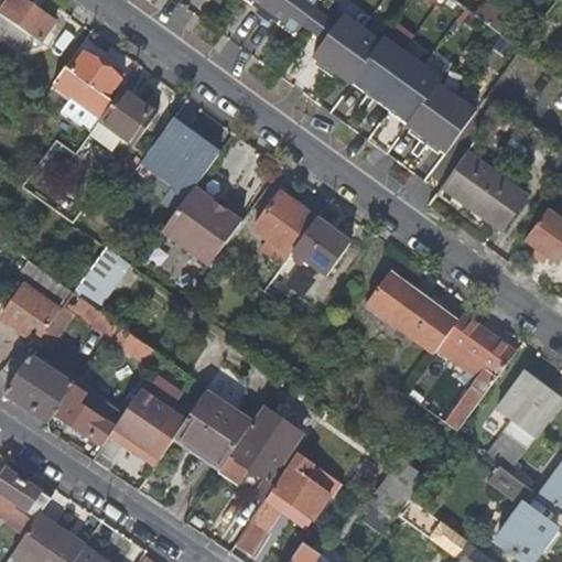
[(54,20),(25,0),(4,0),(0,6),(0,30),(19,44),(26,34),(38,42),(54,20)]
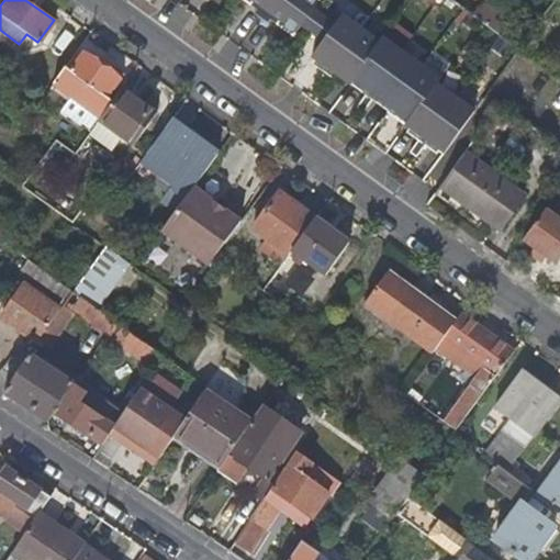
[(245,0),(249,3),(252,0),(255,0),(258,2),(253,10),(266,20),(271,12),(278,17),(275,21),(290,32),(298,22),(311,3),(313,0),(245,0)]
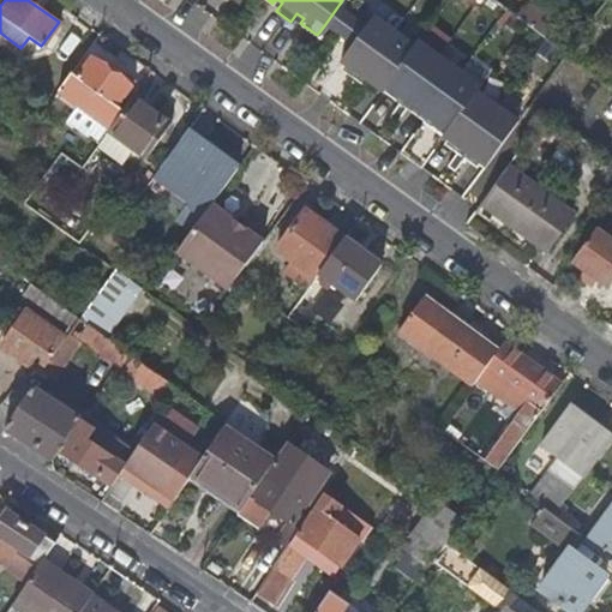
[(348,41),(363,21),(340,4),(325,24),(348,41)]
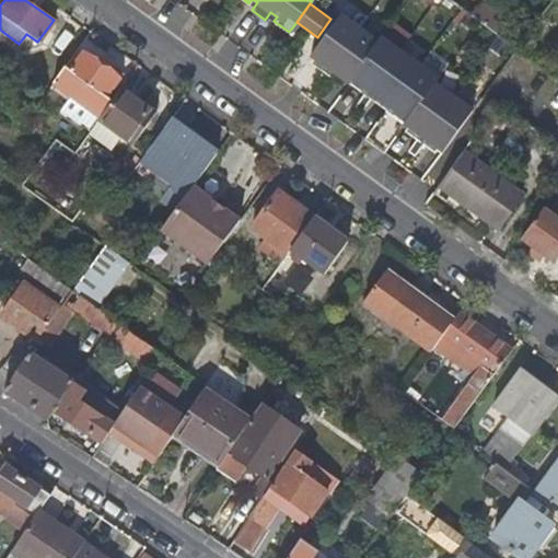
[(441,149),(472,107),(434,81),(437,77),(378,34),(374,37),(337,11),(330,19),(317,37),(307,53),(324,65),(313,80),(320,85),(332,69),(348,81),(351,77),(365,88),(355,103),(361,108),(372,92),(406,116),(403,121),(419,132),(407,149),(414,153),(426,137),(441,149)]
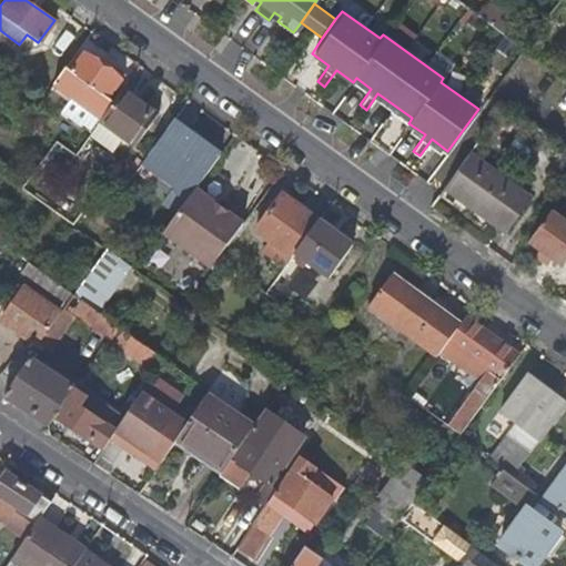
[(109,53),(87,37),(51,86),(70,99),(60,113),(80,129),(82,125),(91,131),(112,102),(107,98),(121,79),(105,68),(109,63),(104,60),(109,53)]
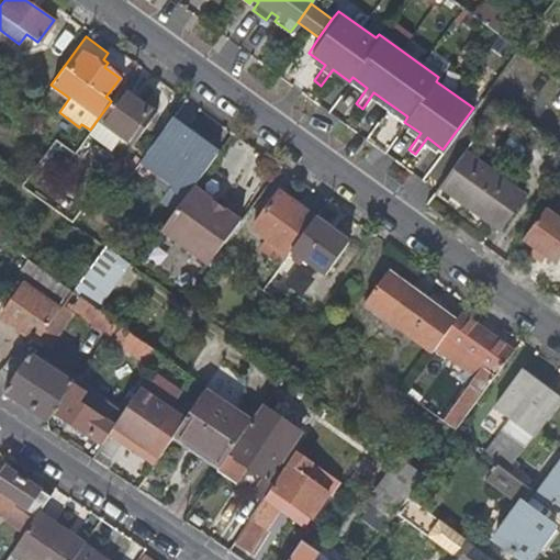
[(155,113),(121,89),(111,101),(90,130),(86,135),(111,153),(122,137),(132,145),(155,113)]
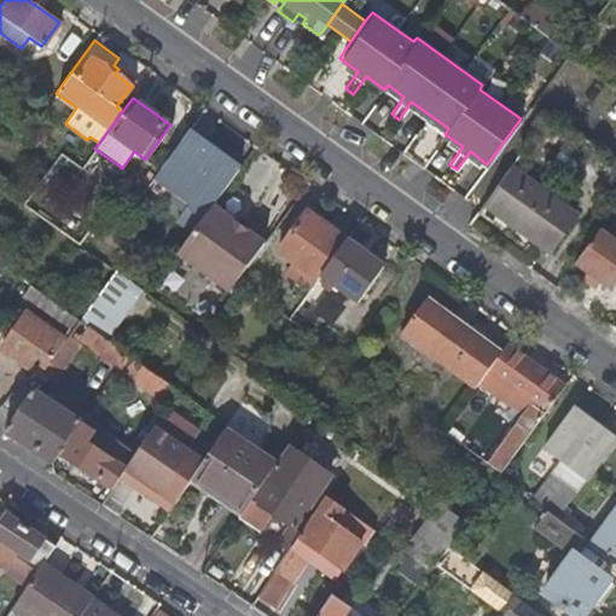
[(238,169),(186,132),(147,185),(162,196),(169,186),(189,201),(185,205),(202,219),(238,169)]
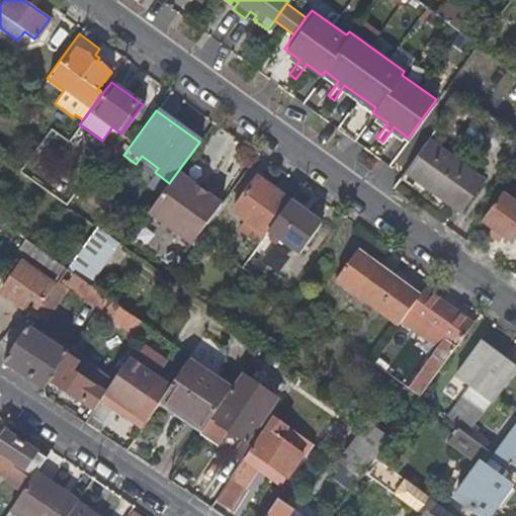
[(483,178),(428,138),(406,169),(460,208),(483,178)]
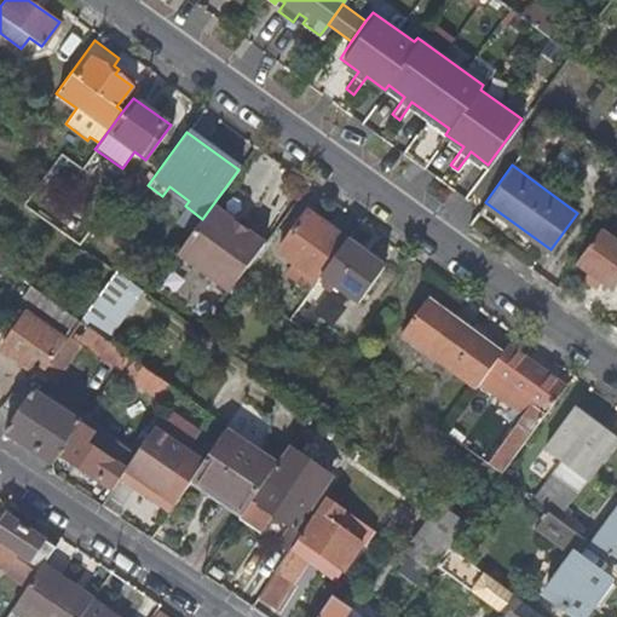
[(176,219),(192,231),(202,219),(185,206),(189,201),(169,186),(162,196),(183,211),(176,219)]
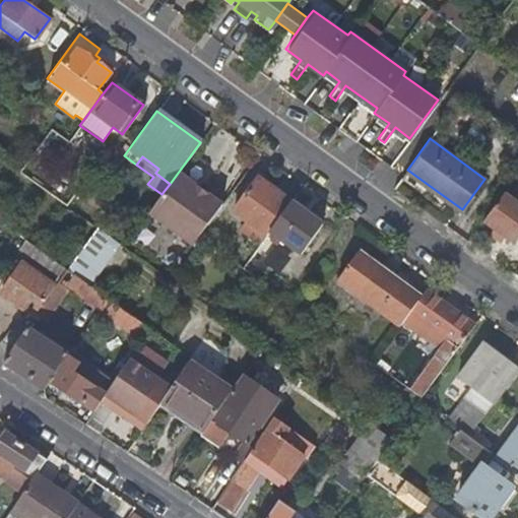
[(151,215),(197,247),(229,201),(183,170),(151,215)]
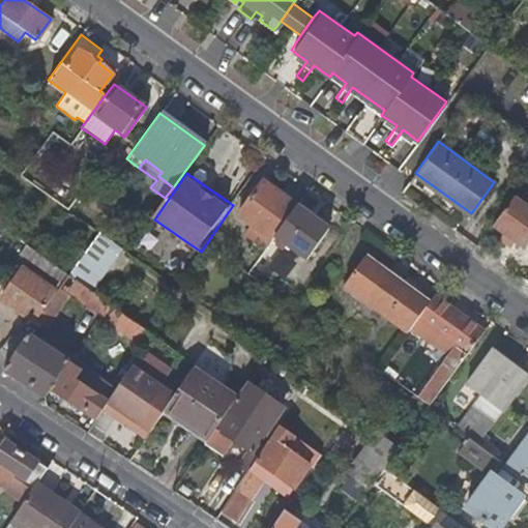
[(244,220),(270,238),(295,204),(263,180),(237,214),(244,220)]
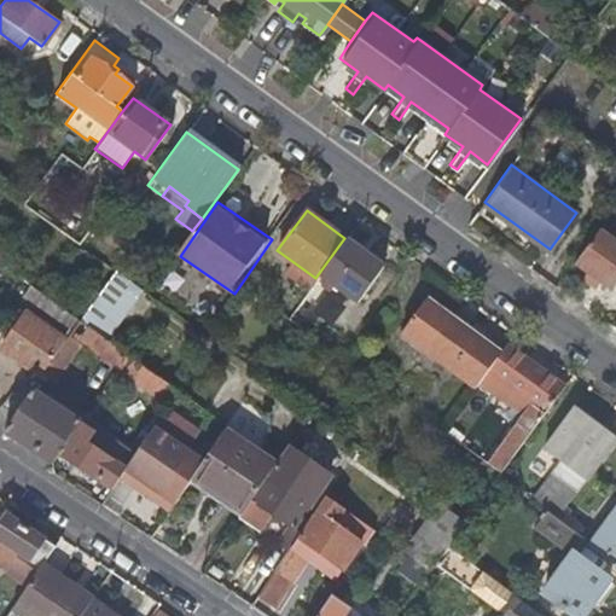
[(615,278),(615,240),(611,238),(598,228),(574,262),(610,288),(615,278)]
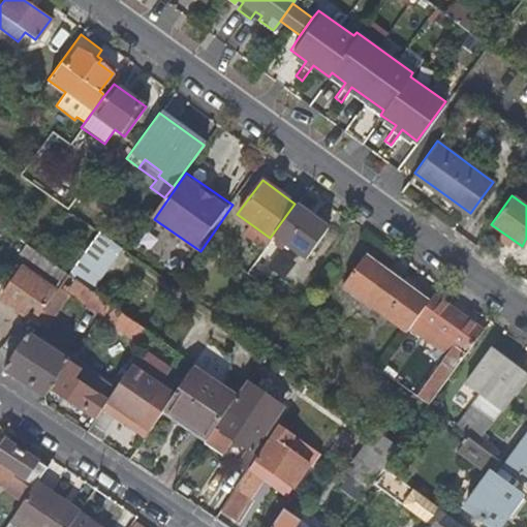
[(327,226),(295,204),(270,238),(264,247),(246,272),(256,279),(283,241),(305,256),(327,226)]
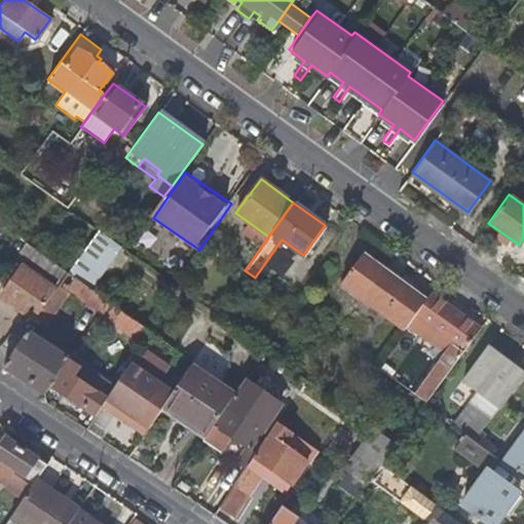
[(268,236),(242,218),(235,227),(262,246),(268,236)]
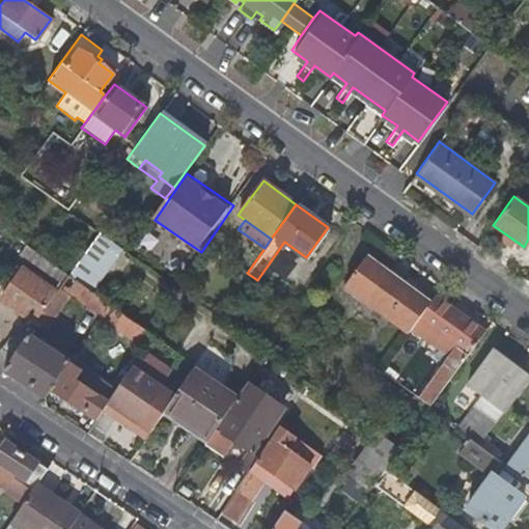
[(94,288),(123,248),(100,231),(71,272),(94,288)]
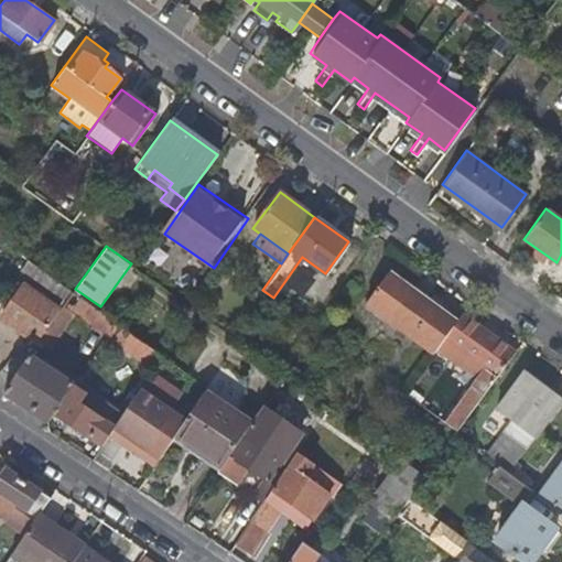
[(21,271),(34,280),(42,270),(29,260),(21,271)]
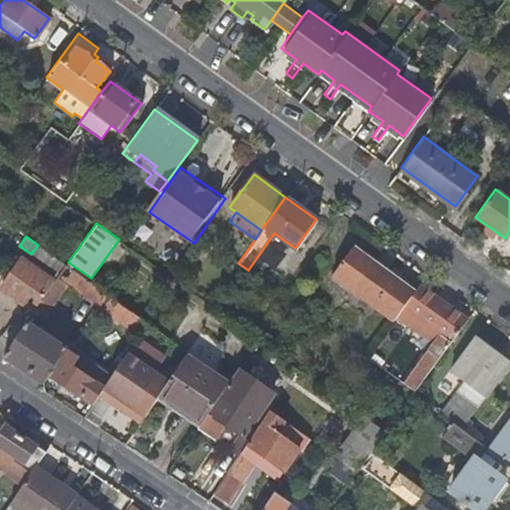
[(47,266),(54,256),(38,245),(31,254),(47,266)]
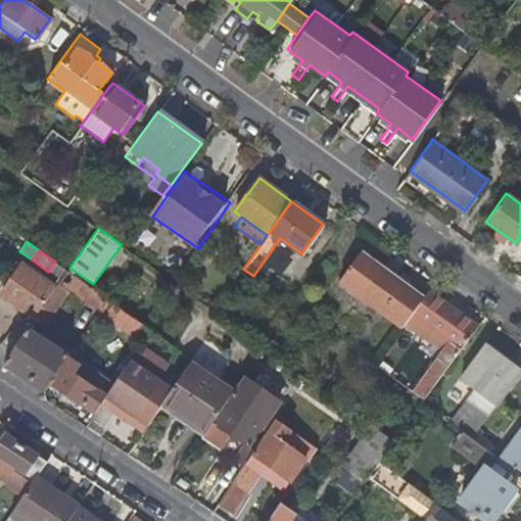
[(338,280),(359,294),(379,265),(380,265),(360,250),(338,280)]
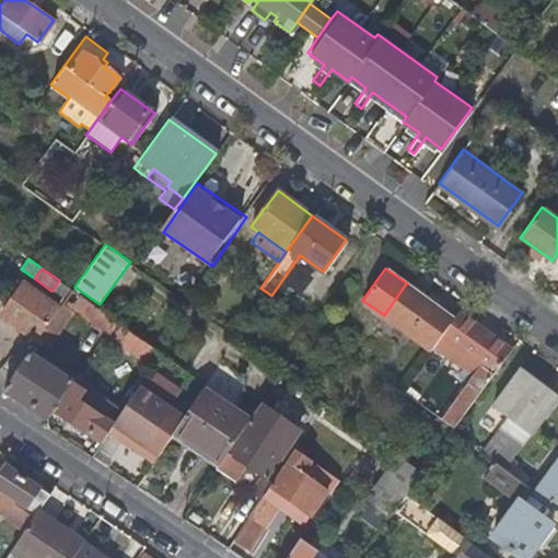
[(452,317),(406,283),(384,315),(430,348),(440,335),(452,317)]
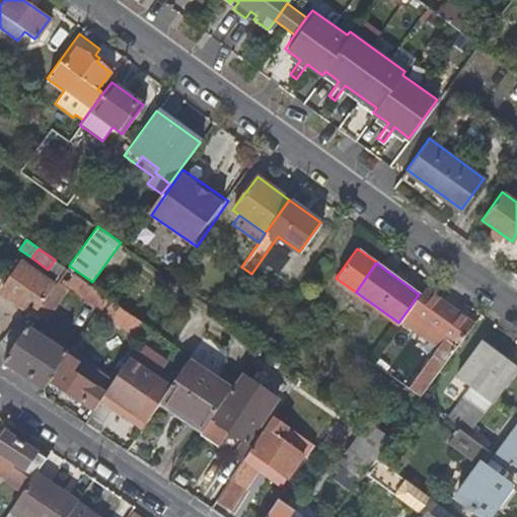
[(2,291),(35,314),(37,313),(55,286),(21,264),(2,291)]
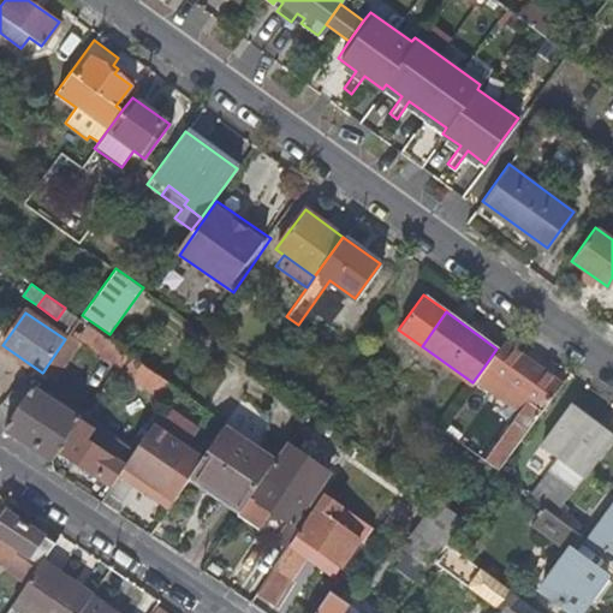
[(94,346),(102,334),(79,319),(71,331),(65,339),(43,372),(55,380),(69,361),(83,339),(94,346)]
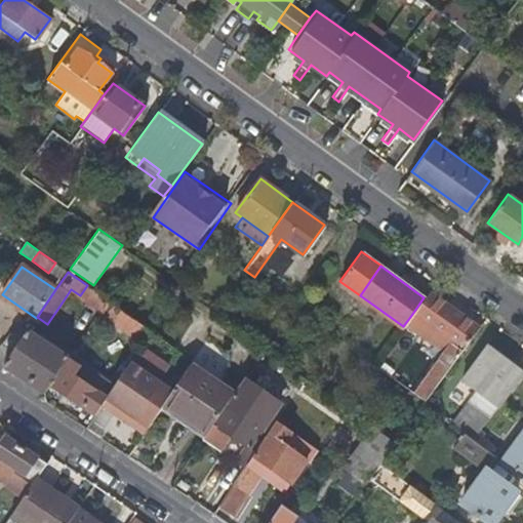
[(102,311),(108,300),(87,285),(80,295),(102,311)]
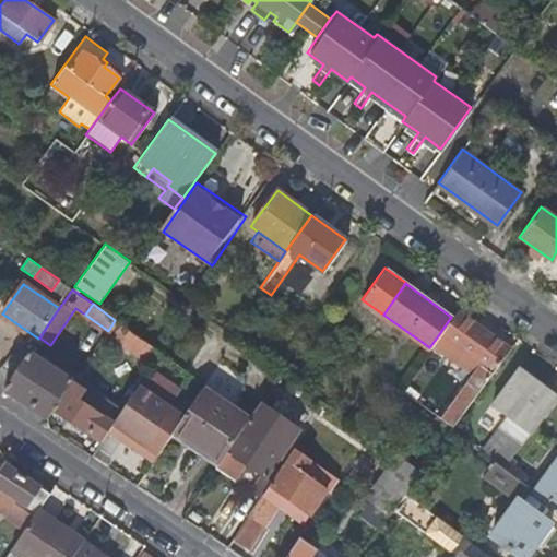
[(510,346),(458,308),(451,317),(439,334),(480,364),(470,378),(440,417),(452,425),(510,346)]
